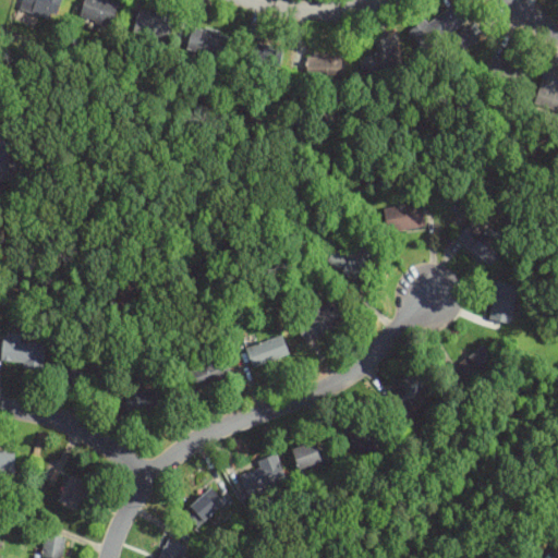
[(21,0),(19,9),(53,22),(60,0),(21,0)]
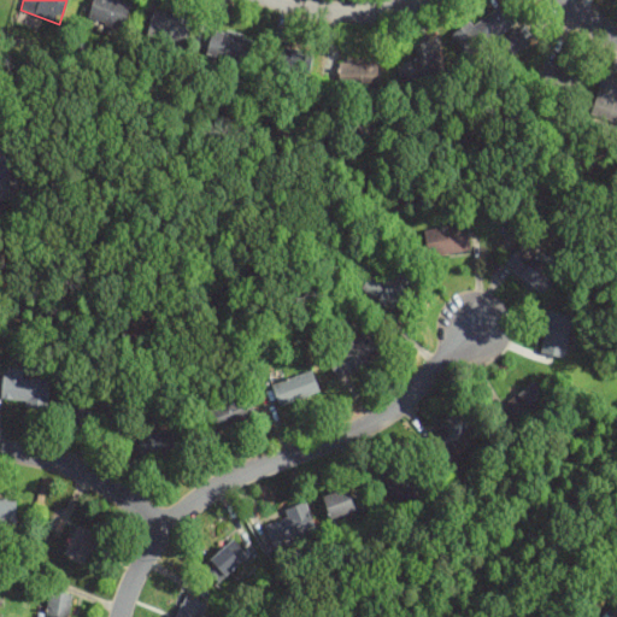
[(124,29),(133,0),(93,0),(88,18),(124,29)]
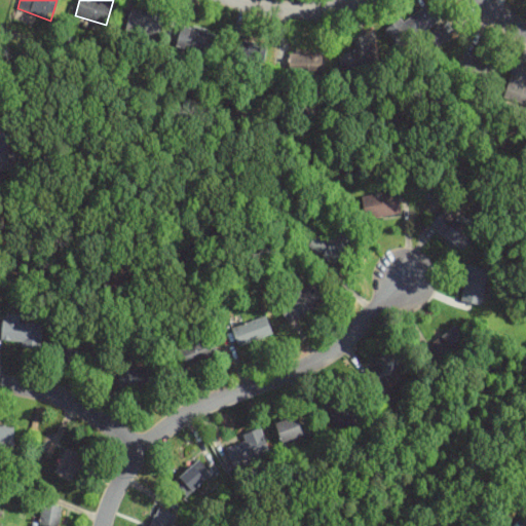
[(440,22),(428,3),(387,30),(400,47),(440,22)]
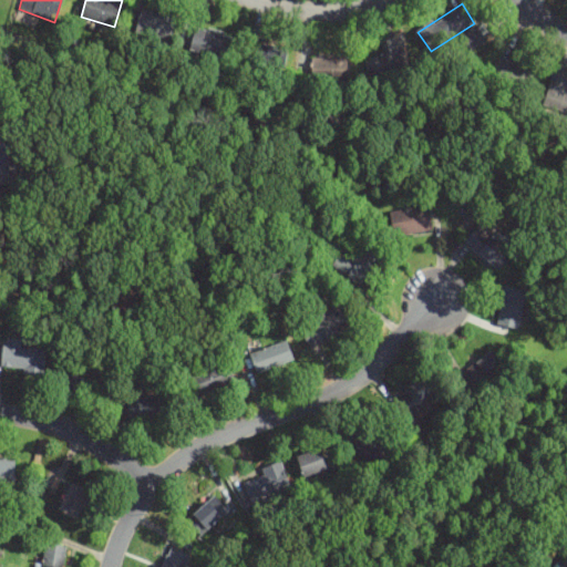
[(176,18),(142,10),(136,33),(171,41),(176,18)]
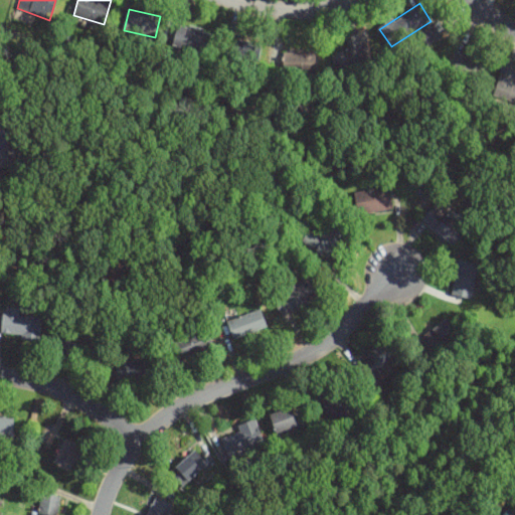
[(207,53),(212,31),(177,24),(173,46),(207,53)]
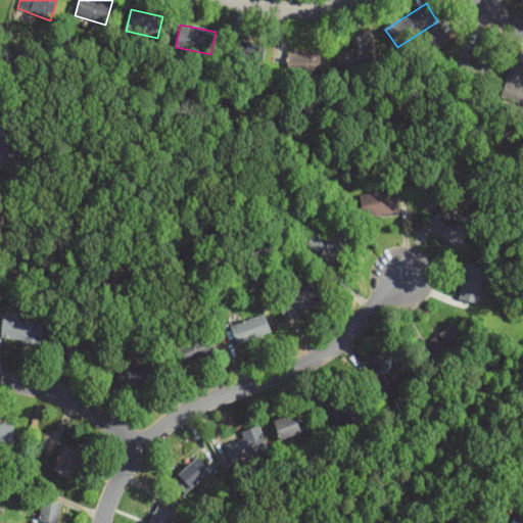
[(343,74),(378,63),(369,33),(353,37),(358,49),(337,55),(343,74)]
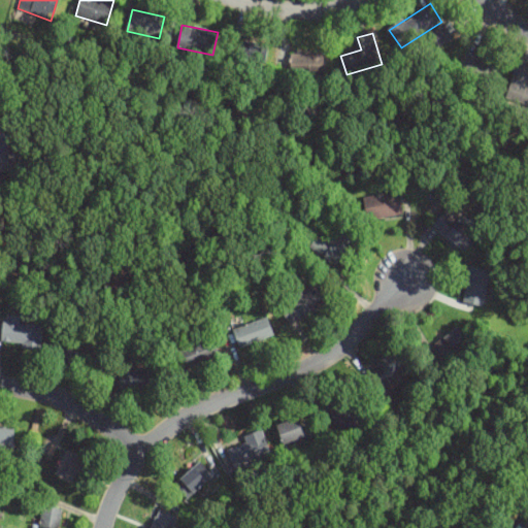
[(265,64),(268,46),(242,41),(238,59),(265,64)]
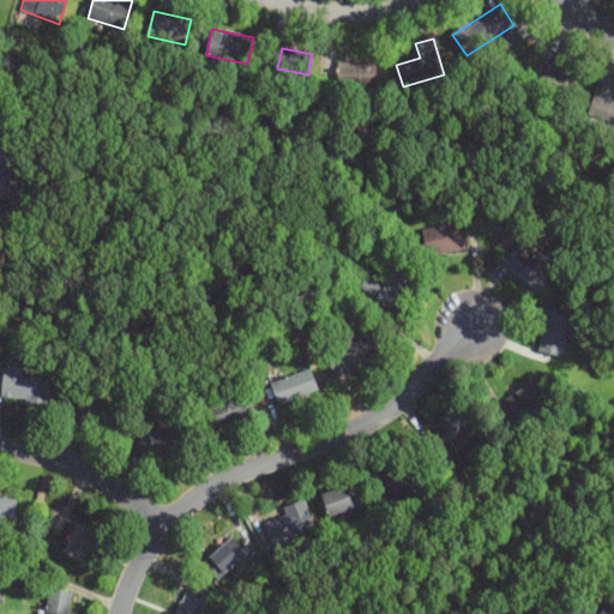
[(375,62),(338,62),(338,88),(375,88),(375,62)]
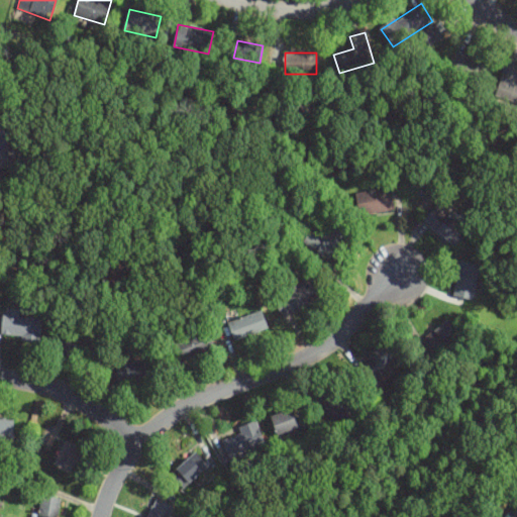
[(516,68),(504,65),(496,97),(516,101),(516,68)]
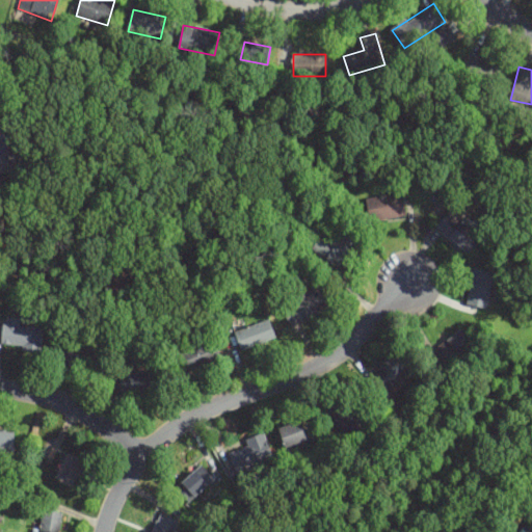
[(370,222),(406,216),(402,192),(366,200),(370,222)]
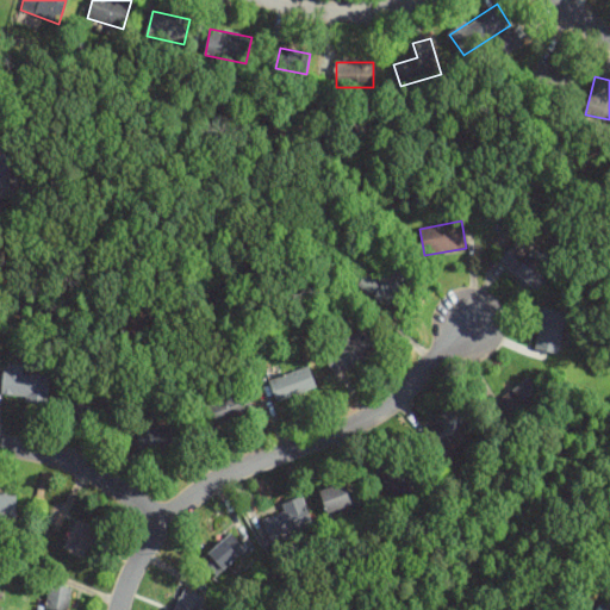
[(517,241),(500,257),(533,291),(549,273),(517,241)]
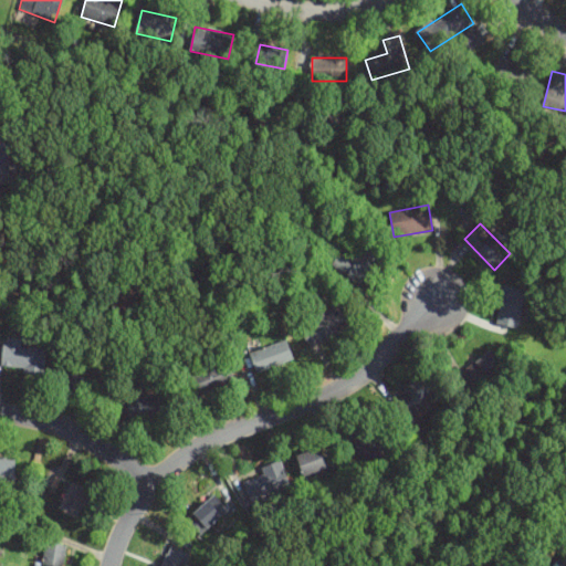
[(363,283),(381,248),(364,238),(354,258),(341,250),(332,266),(363,283)]
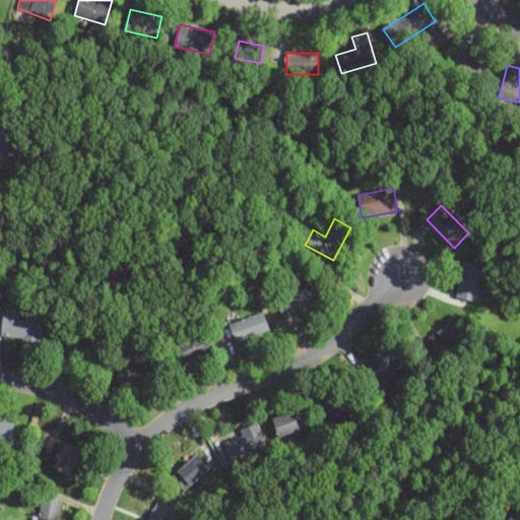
[(475,302),(482,266),(462,261),(454,297),(475,302)]
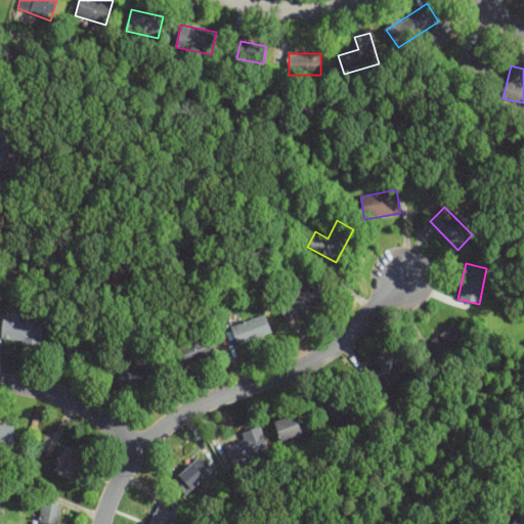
[(290,323),(325,298),(313,280),(276,305),(290,323)]
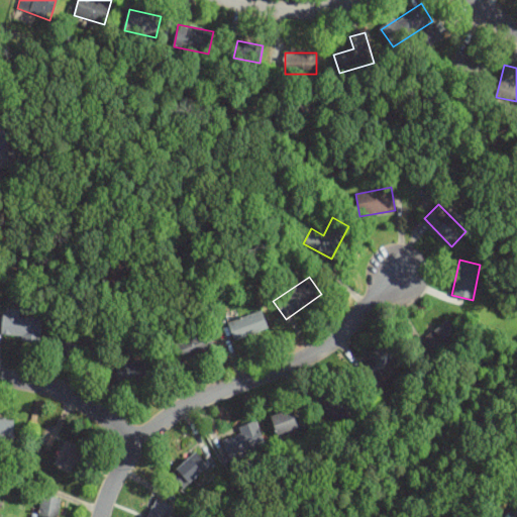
[(41,319),(19,317),(20,309),(4,308),(2,338),(39,341),(41,319)]
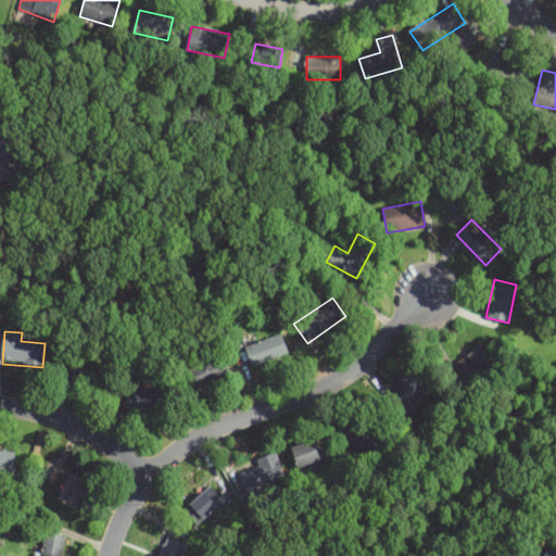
[(288,353),(281,333),(244,346),(252,366),(288,353)]
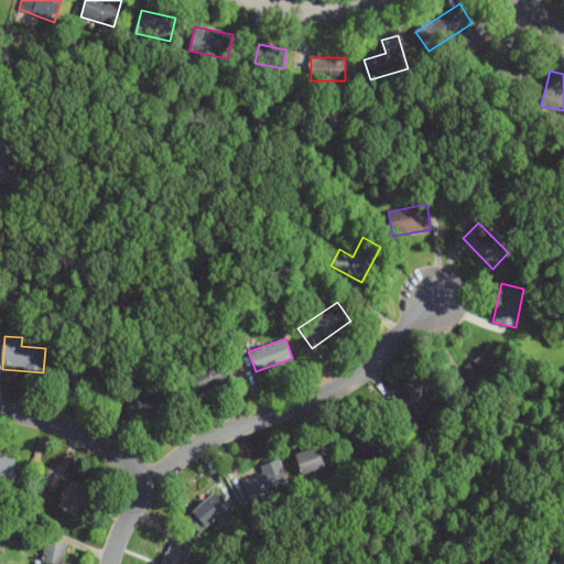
[(501,369),(490,350),(459,369),(470,388),(501,369)]
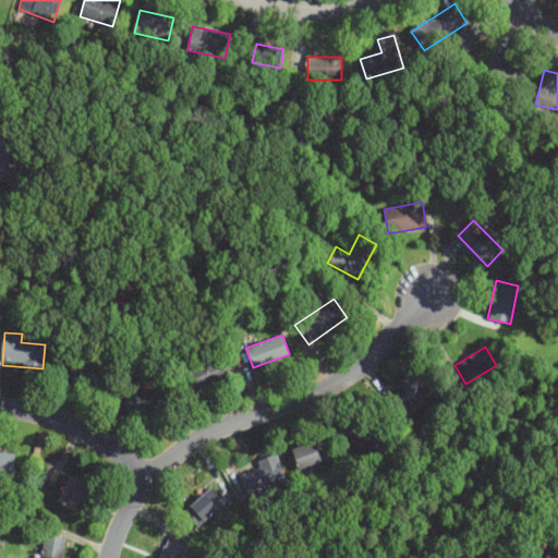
[(201,359),(205,367),(189,375),(196,390),(231,374),(220,350),(201,359)]
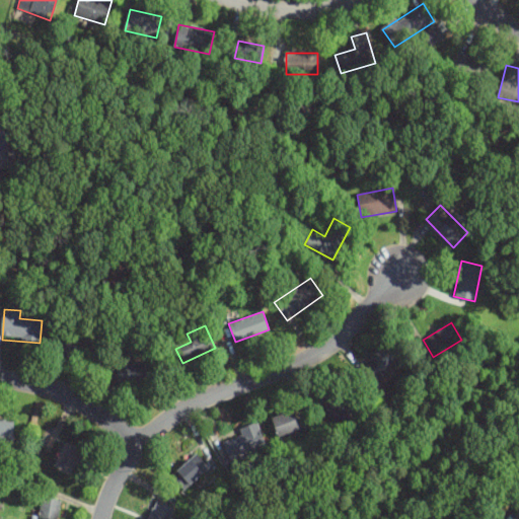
[(378,381),(402,357),(387,342),(363,366),(378,381)]
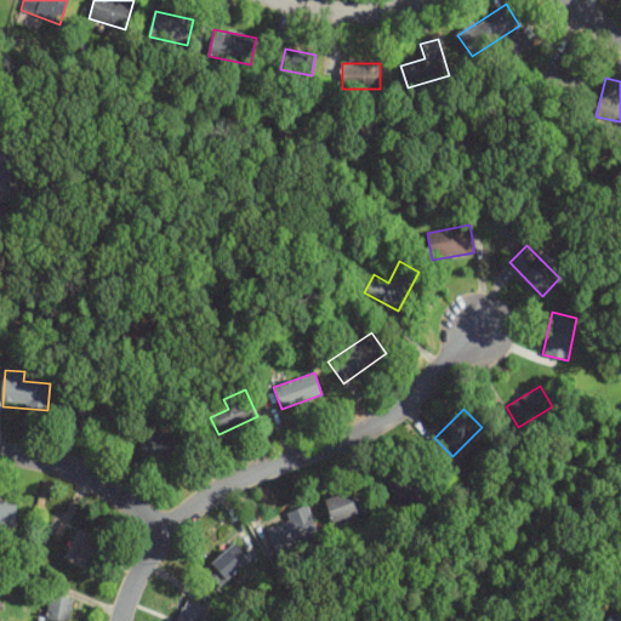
[(140,434),(140,457),(187,457),(187,434),(140,434)]
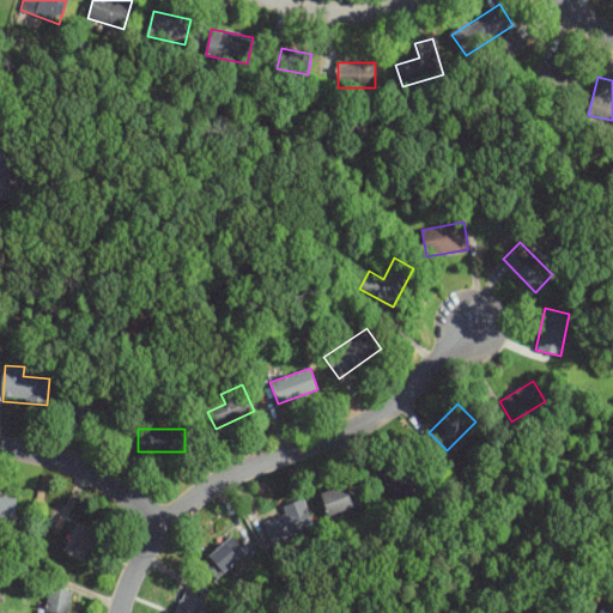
[(377,471),(396,502),(432,480),(420,461),(413,466),(406,454),(377,471)]
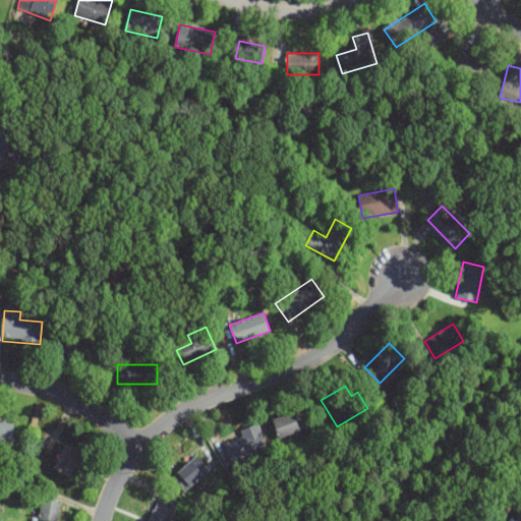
[(272,419),(280,439),(302,430),(294,411),(272,419)]
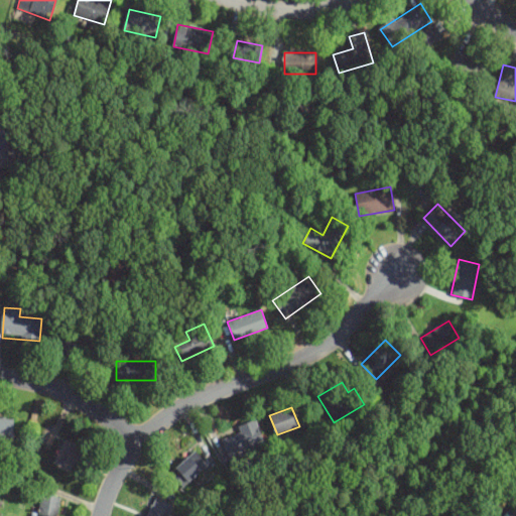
[(0,418),(0,439),(13,439),(13,418),(0,418)]
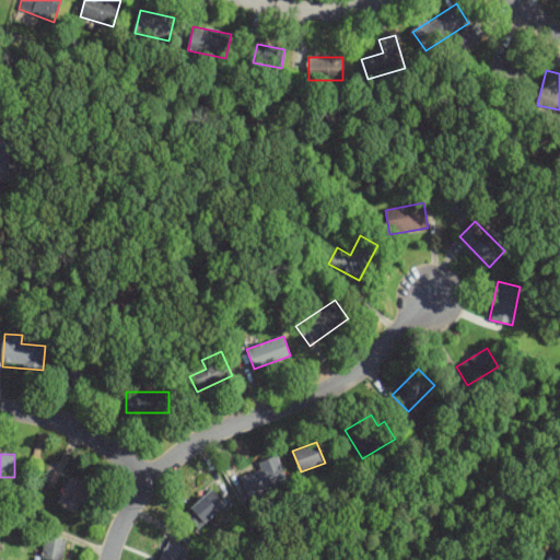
[(258,463),(260,470),(241,477),(248,497),(288,483),(278,456),(258,463)]
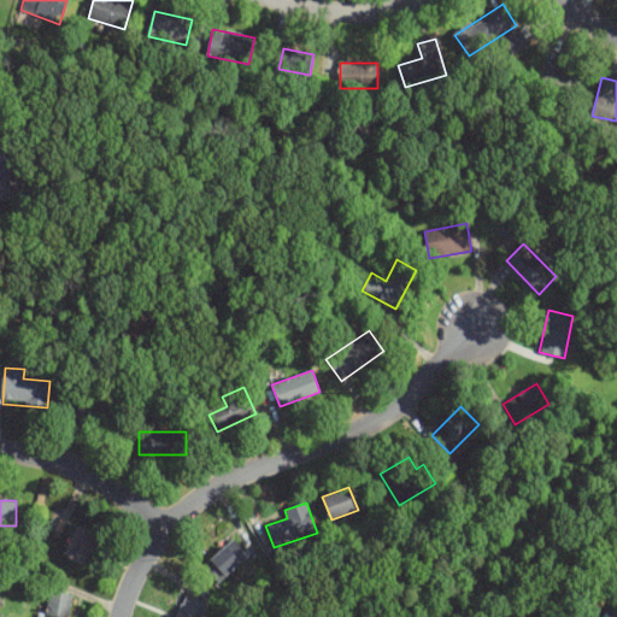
[(63,556),(83,565),(98,534),(77,524),(63,556)]
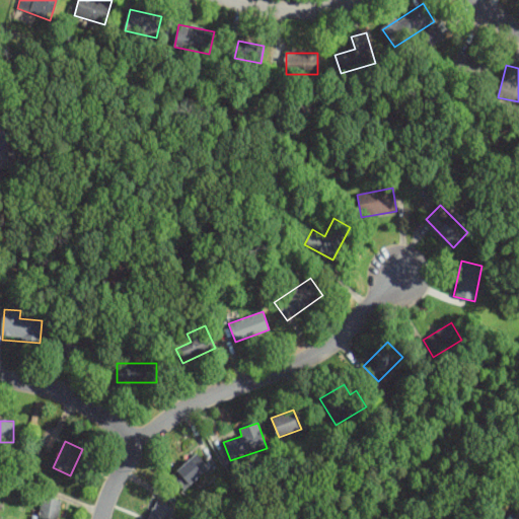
[(184,491),(208,467),(195,454),(171,477),(184,491)]
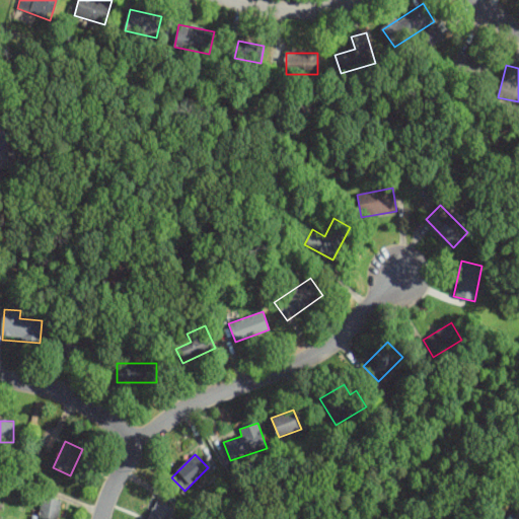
[(57,518),(61,501),(43,498),(38,518),(57,518)]
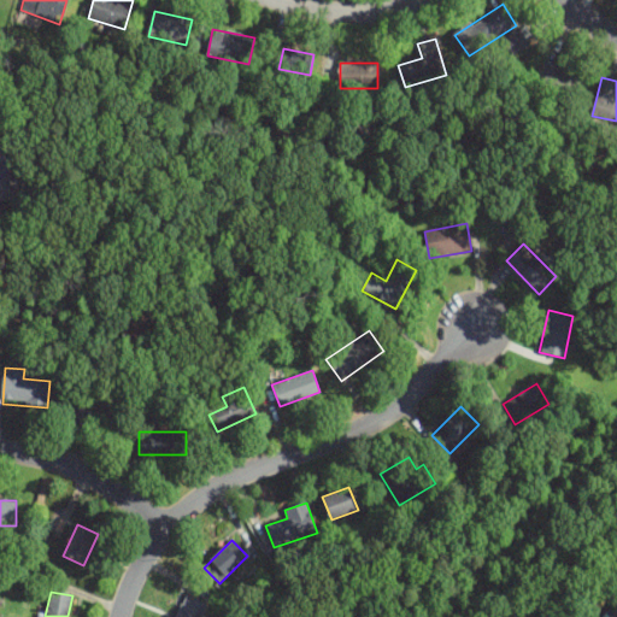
[(200,616),(205,603),(183,597),(177,616),(200,616)]
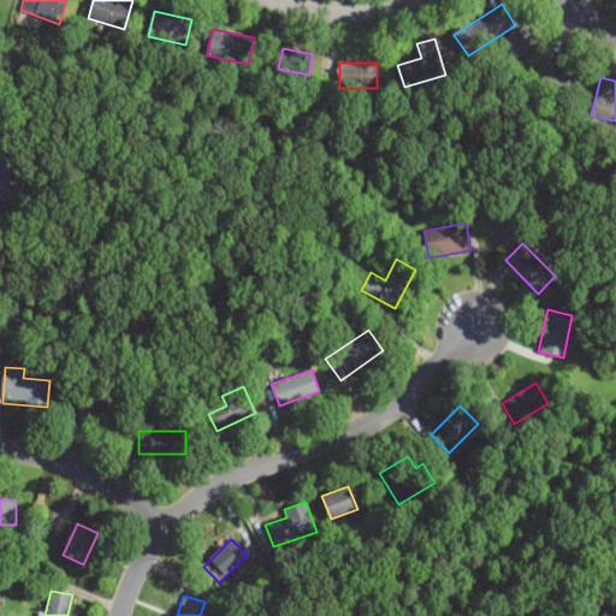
[(600,615),(615,615),(615,598),(611,615),(603,612),(600,615)]
